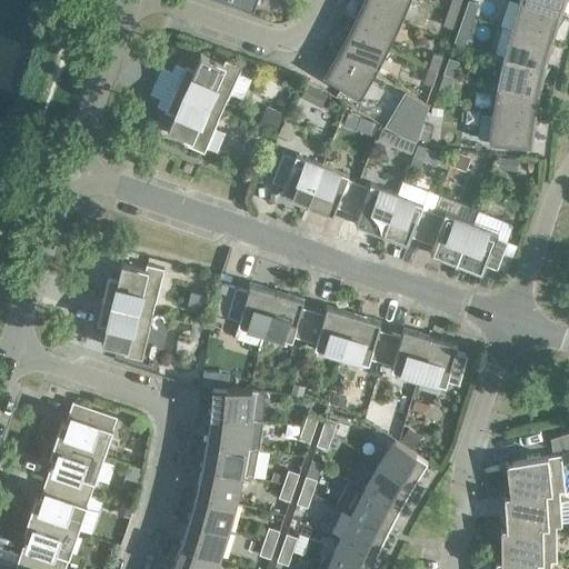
[(365,0),(363,5),(400,21),(408,0),(365,0)]
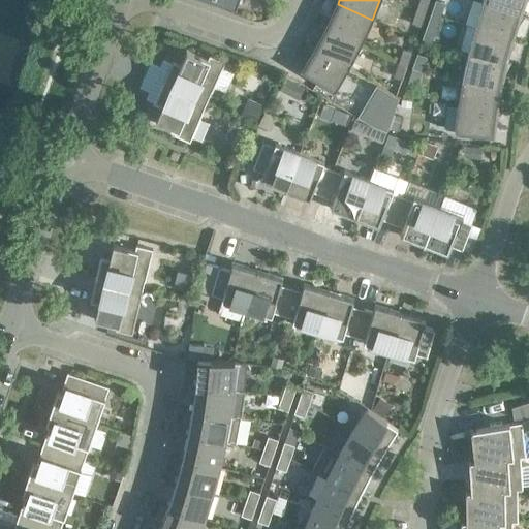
[(418,0),(416,8),(425,11),(428,0),(418,0)]
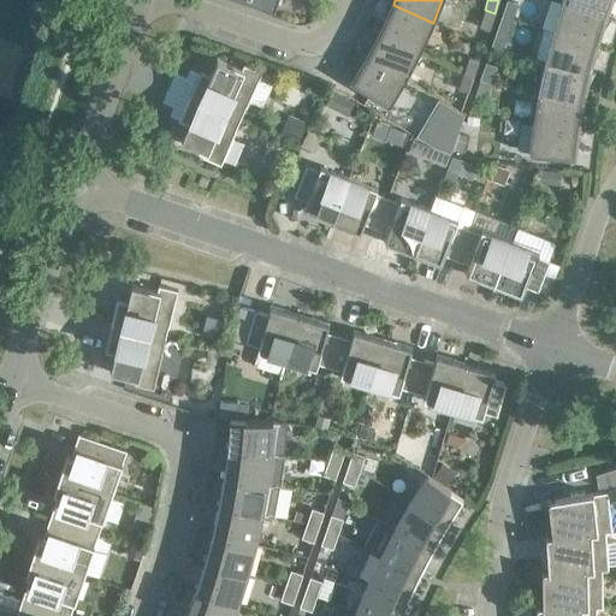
[(517,3),(509,0),(507,0),(502,16),(511,19),(517,3)]
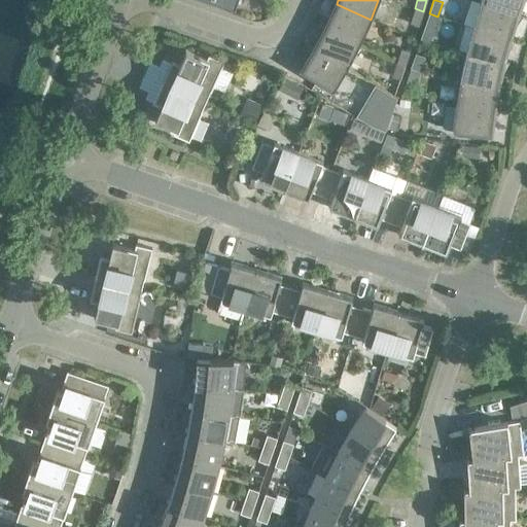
[(481,0),(481,1),(517,13),(519,5),(521,6),(524,0),(481,0)]
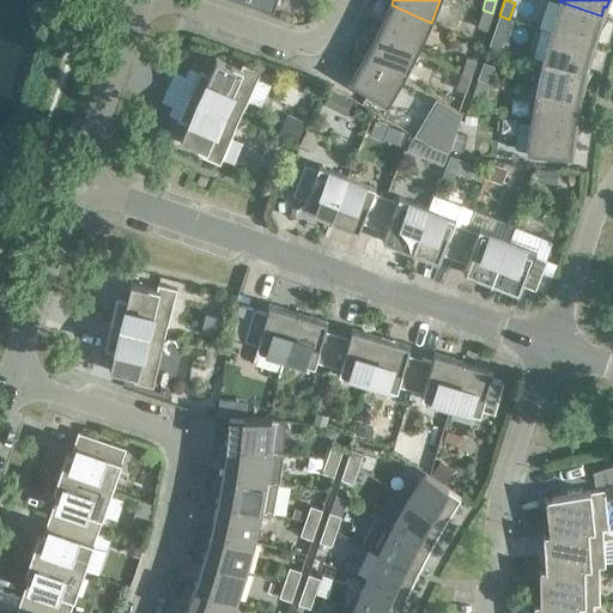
[(383,22),(378,30),(418,50),(431,23),(392,5),(384,1),(383,2),(386,4),(382,20),(383,22)]
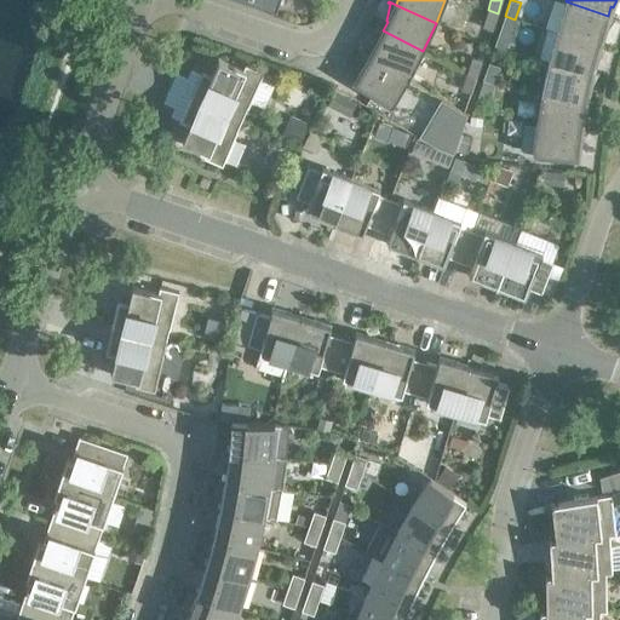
[(615,18),(608,16),(566,1),(556,32),(598,44),(602,34),(603,34),(613,19),(614,19),(615,18)]
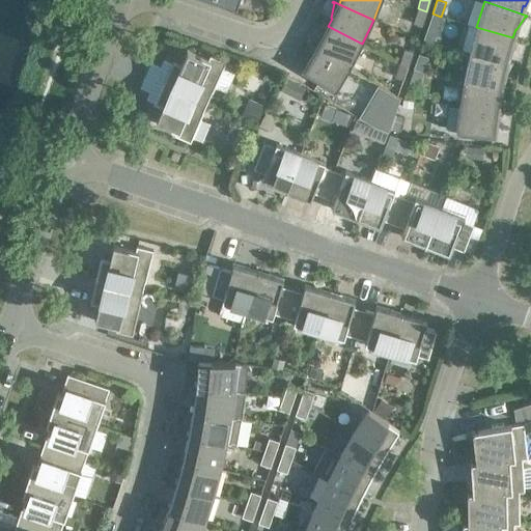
[(426,11),(418,8),(413,23),(421,26),(426,11)]
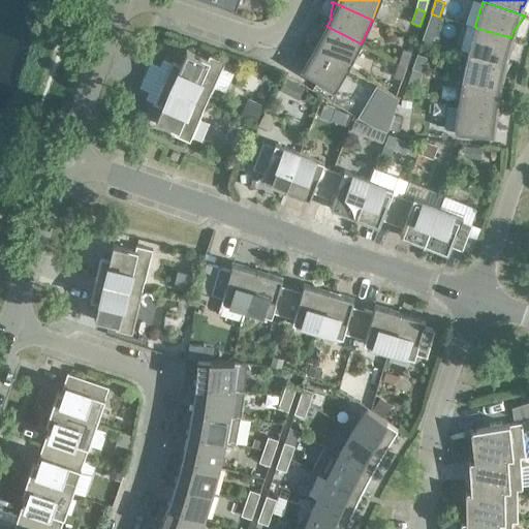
[(439,17),(431,13),(426,28),(434,31),(439,17)]
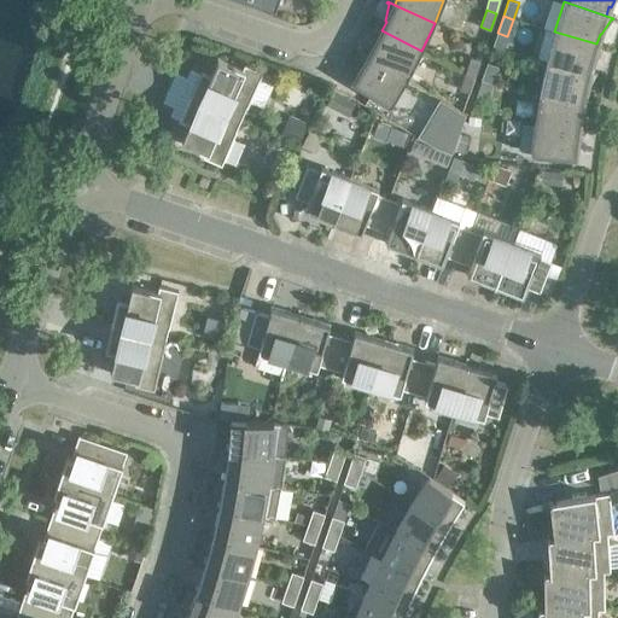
[(373,47),(368,57),(407,79),(421,51),(382,30),(375,27),(374,29),(375,29),(372,47),(373,47)]
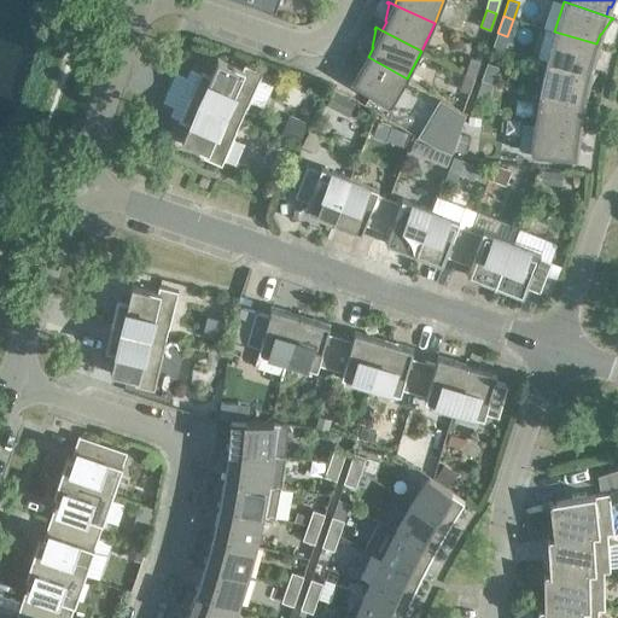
[(605,46),(596,44),(554,31),(547,62),(589,71),(592,62),(593,62),(602,46),(604,47),(605,46)]
